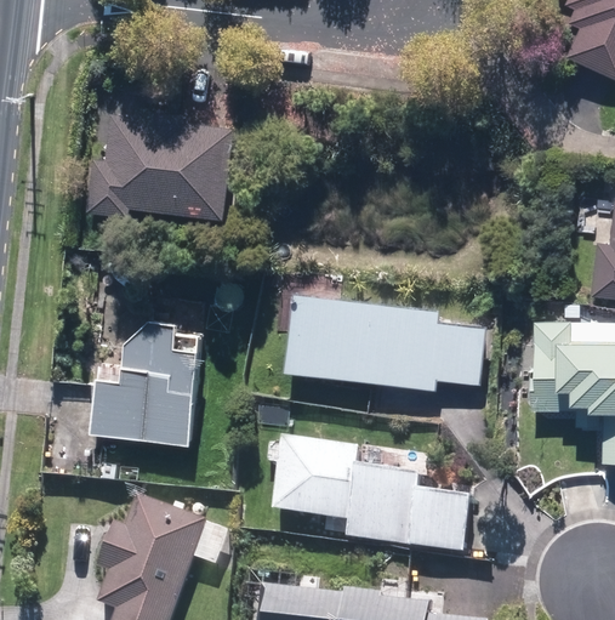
[(614,0),(565,0),(564,4),(573,7),(568,21),(579,26),(564,57),(614,79),(614,0)]
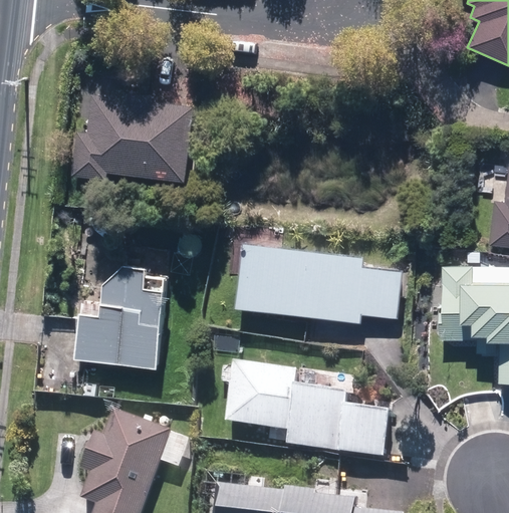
[(87,133),(77,133),(74,176),(105,178),(106,172),(186,177),(191,107),(153,104),(153,93),(111,91),(111,97),(89,95),(87,133)]
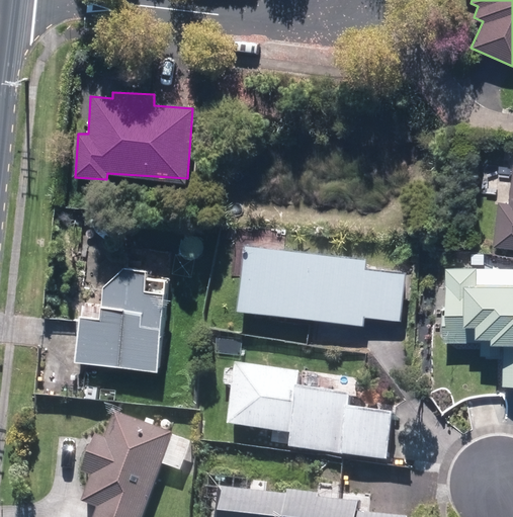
[(508,203),(497,202),(493,247),(512,249),(512,162),(508,203)]
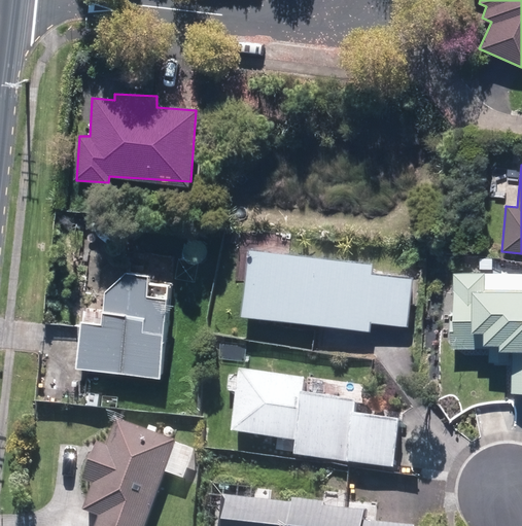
[(371,320),(406,323),(411,278),(371,274),(372,259),(251,247),(243,317),(370,330),(371,320)]
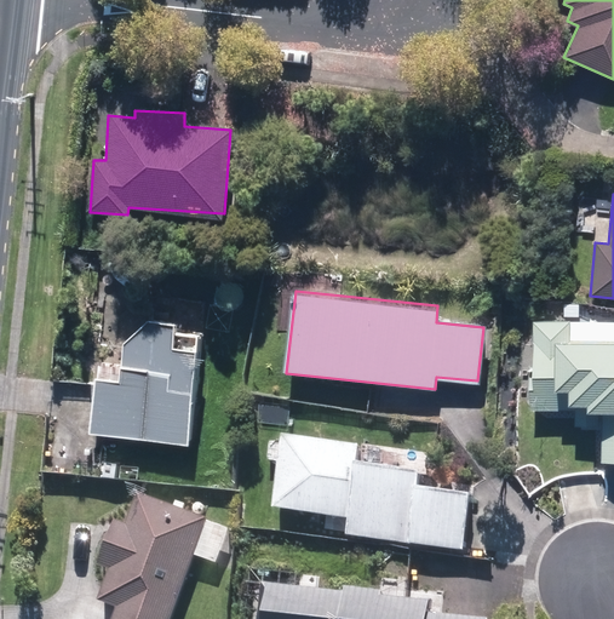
[(572,316),(534,315),(532,408),(573,410),(572,425),(598,425),(597,460),(613,460),(613,321),(612,322),(612,327),(571,326),(572,316)]
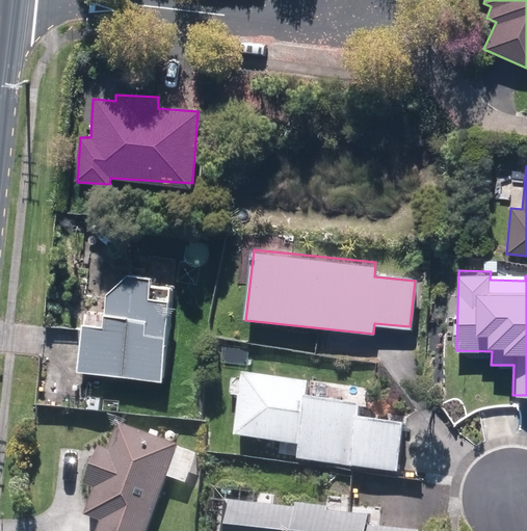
[(169,355),(172,298),(153,297),(154,274),(105,272),(103,323),(81,322),(80,374),(163,377),(164,355),(169,355)]
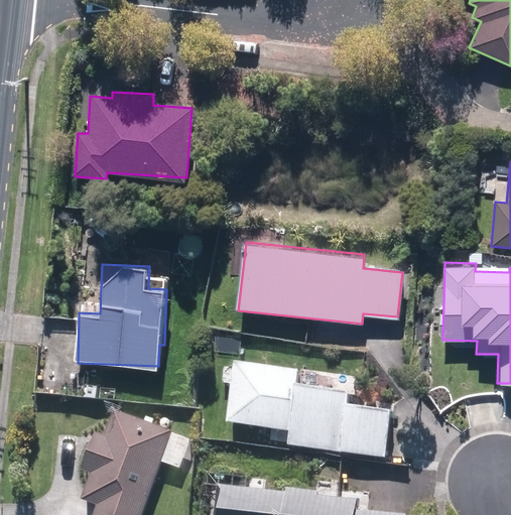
[(235,364),(235,368),(223,367),(222,386),(233,387),(230,425),(289,431),(288,447),(385,458),(388,412),(348,409),(349,393),(295,389),(297,372),(253,369),(253,360),(241,359),(241,364),(235,364)]
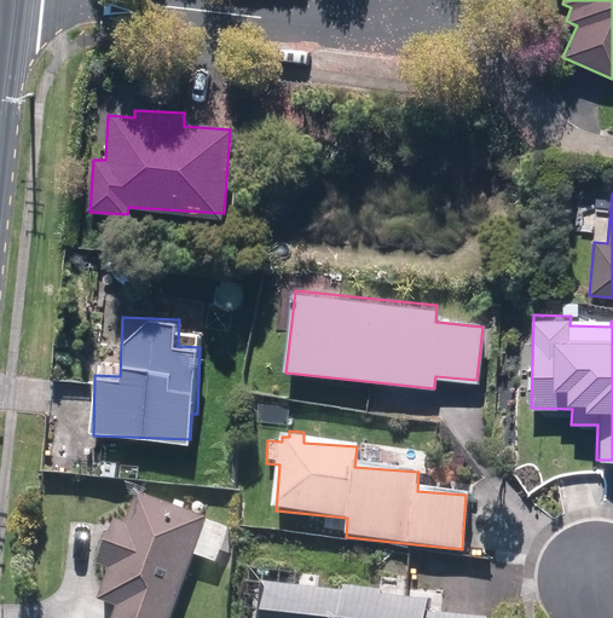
[(230,526),(133,495),(123,524),(110,519),(94,566),(107,570),(96,602),(115,610),(111,617),(171,617),(191,555),(218,564),(230,526)]
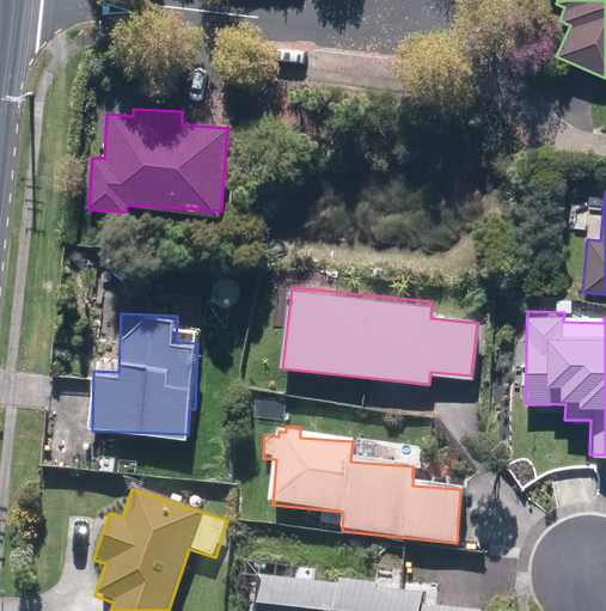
[(259,582),(258,610),(479,610),(479,608),(432,605),(433,586),(406,584),(406,593),(338,590),(338,586),(259,582)]
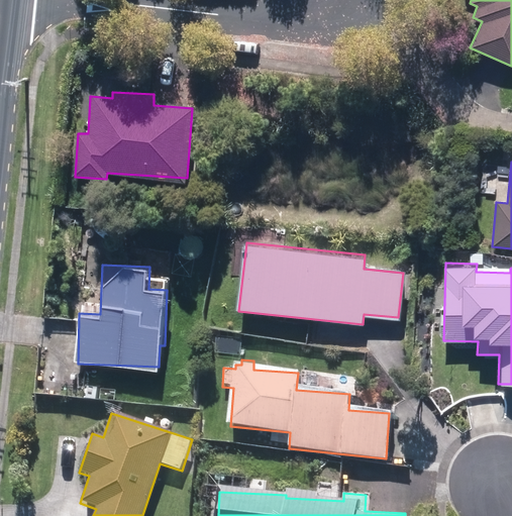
All buildings are outlined.
